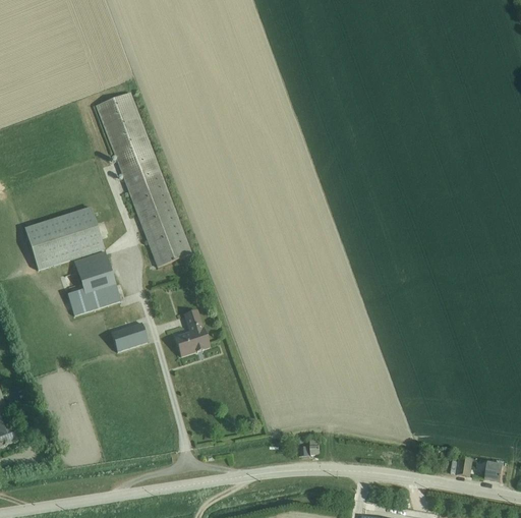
[(130,91),(96,105),(121,172),(157,267),(192,252),(130,91)]
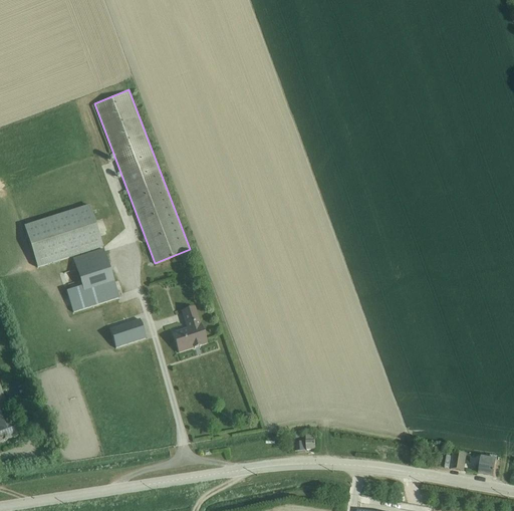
[(32,222),(24,224),(37,266),(103,244),(89,203),(32,222)]
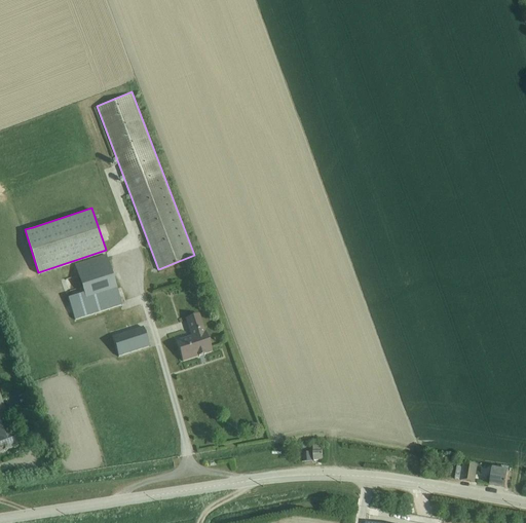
[(84,291),(68,296),(75,318),(122,303),(106,252),(75,262),(84,291)]
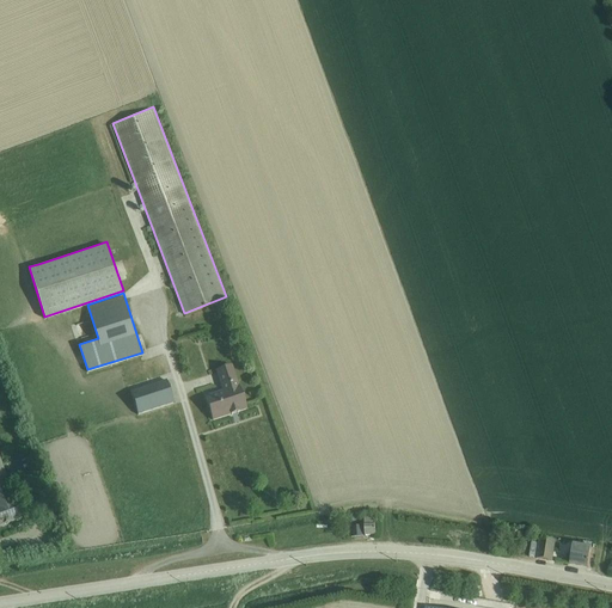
[(222,387),(204,394),(208,403),(207,405),(208,407),(210,409),(213,418),(248,407),(232,362),(215,368),(222,387)]
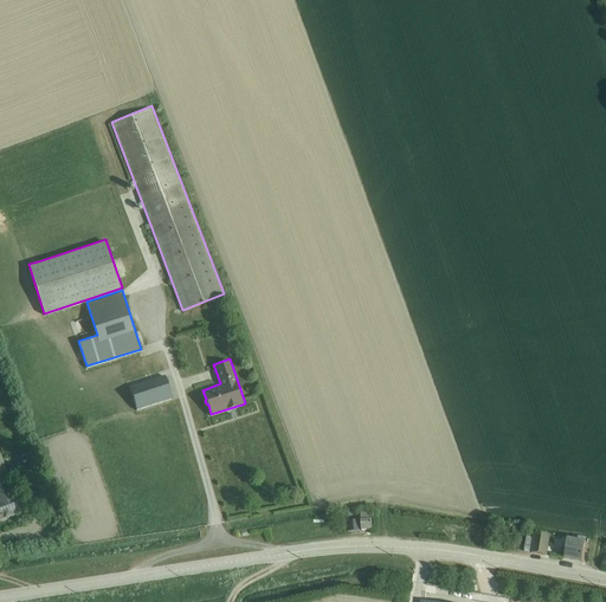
[(165,373),(129,384),(136,408),(173,396),(165,373)]
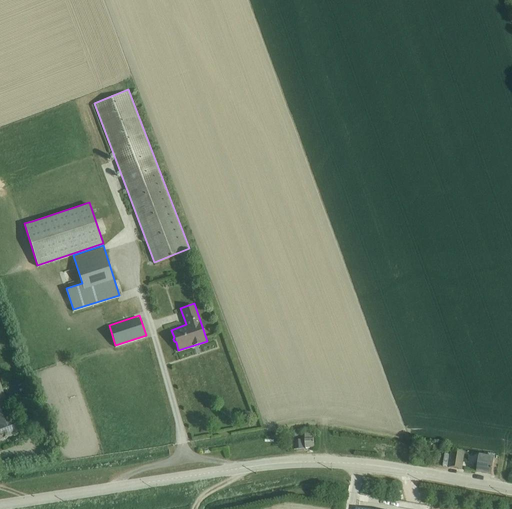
[(0,438),(17,432),(13,422),(14,421),(0,382),(0,438)]
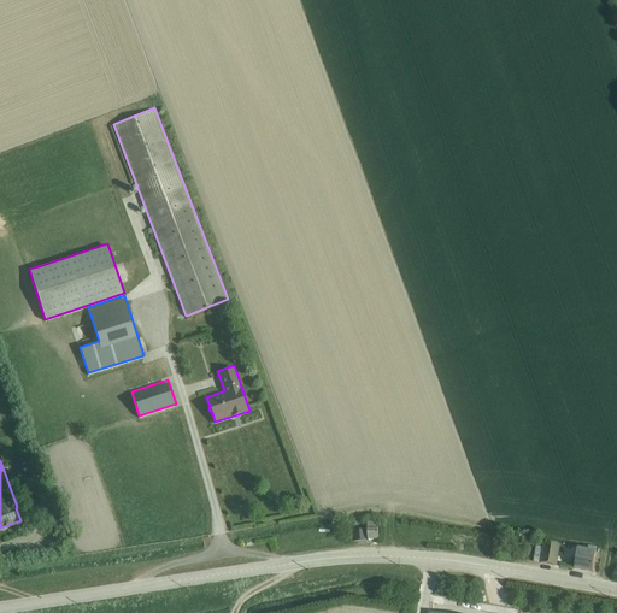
[(376,519),(368,519),(369,537),(380,537),(378,526),(376,526),(376,519)]
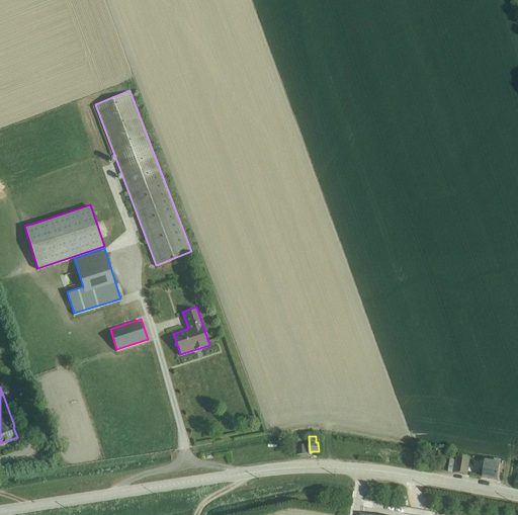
[(297,450),(295,450),(295,453),(308,451),(307,443),(297,444),(297,450)]
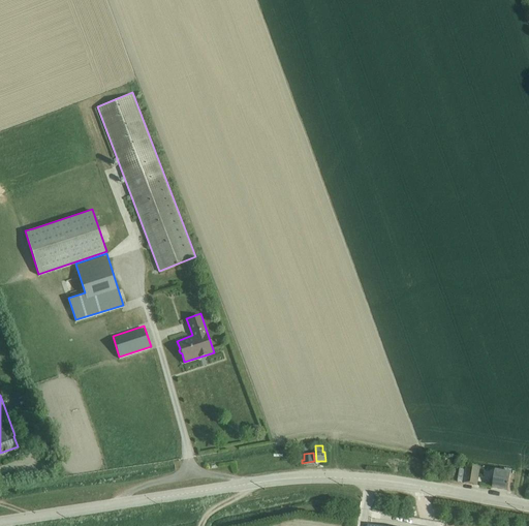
[(316,462),(288,466),(289,471),(317,468),(316,462)]
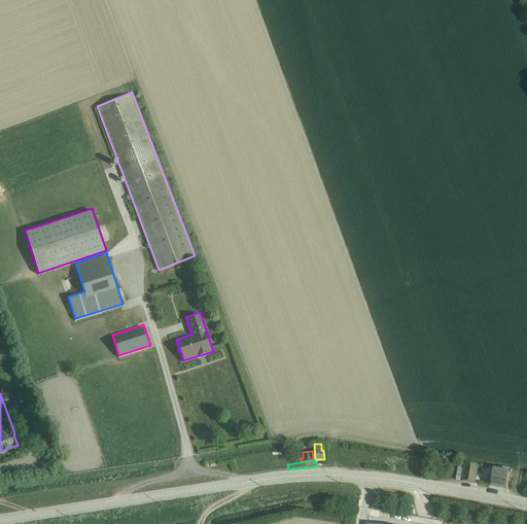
[(465,461),(462,479),(476,481),(479,463),(465,461)]
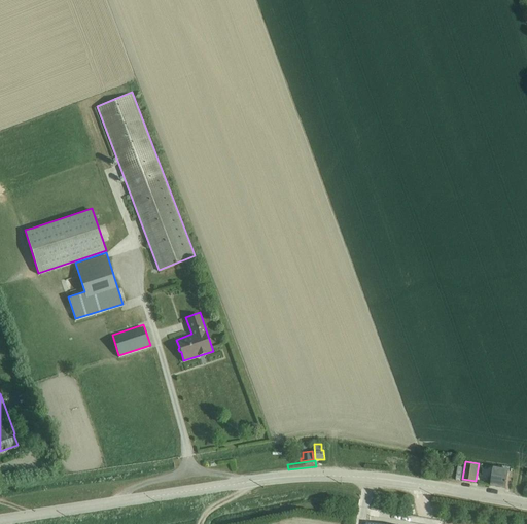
[(494,466),(491,484),(506,486),(511,465),(502,465),(502,467),(494,466)]
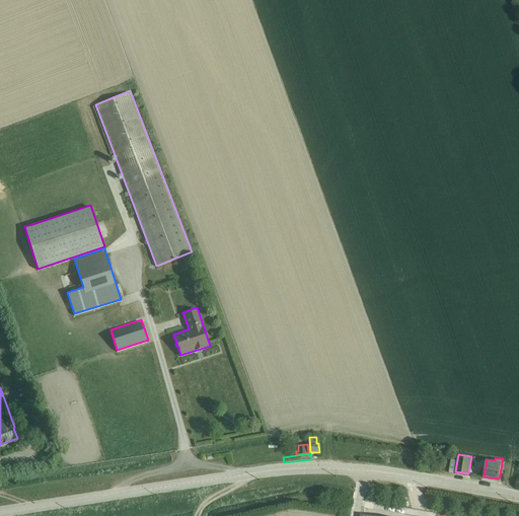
All buildings are outlined.
